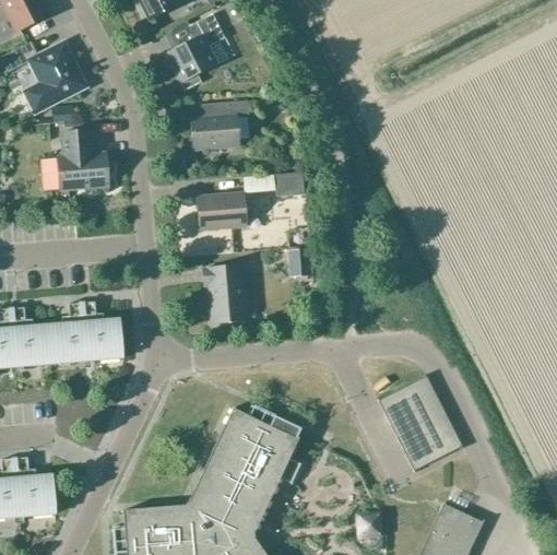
[(48,15),(40,0),(0,0),(0,2),(1,2),(15,32),(48,15)]
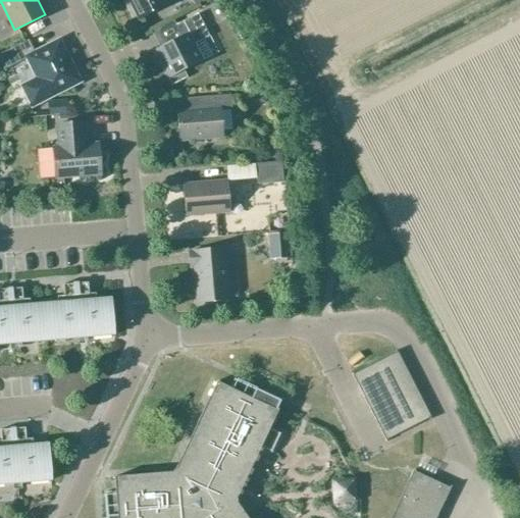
[(130,0),(131,1),(126,4),(134,17),(138,15),(139,18),(164,5),(161,0),(130,0)]
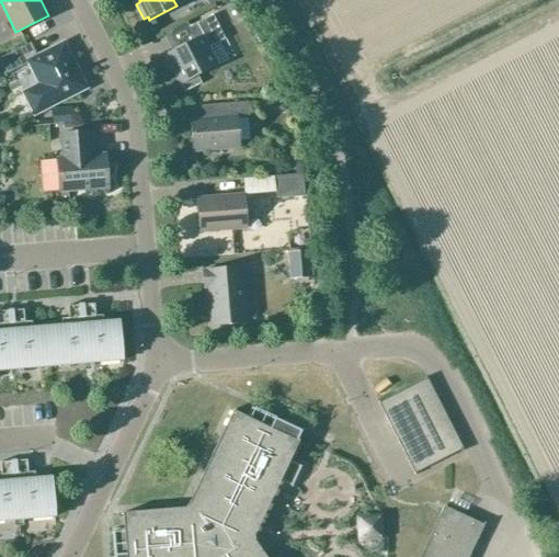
[(196,75),(216,64),(207,46),(225,38),(212,14),(189,26),(195,38),(167,54),(185,90),(201,82),(196,75)]
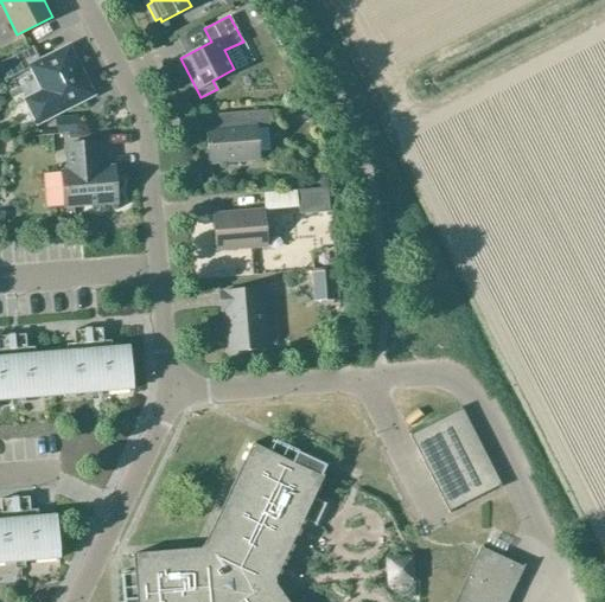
[(88,78),(83,77),(69,46),(40,61),(33,45),(0,62),(0,63),(7,79),(32,66),(44,90),(26,100),(38,122),(93,94),(90,90),(93,87),(88,78)]
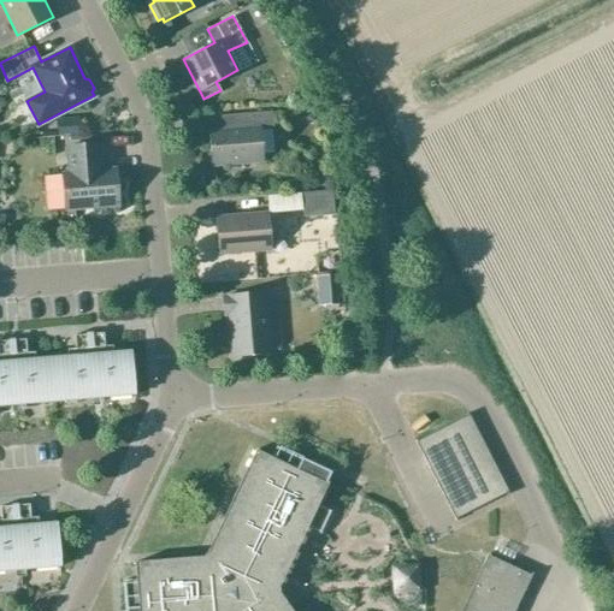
[(0,107),(5,119),(19,113),(10,94),(0,98),(0,107)]
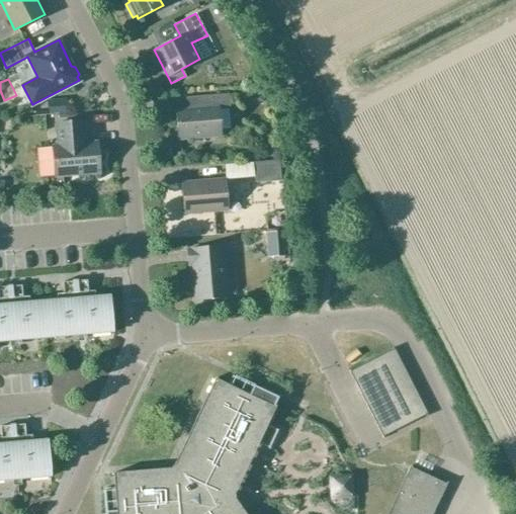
[(175,111),(178,138),(221,134),(219,108),(230,107),(229,93),(185,97),(186,110),(175,111)]
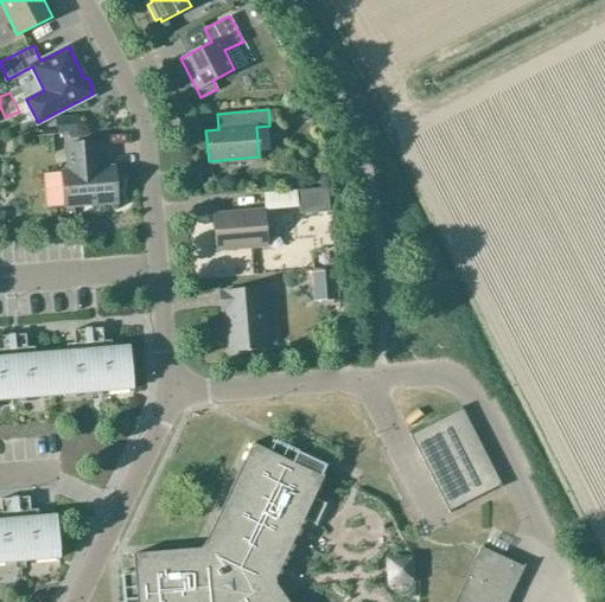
[(81,128),(80,114),(61,115),(62,129),(81,128)]
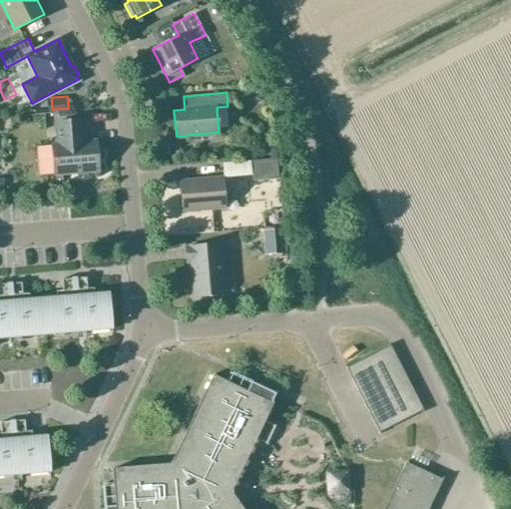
[(98,170),(96,139),(85,140),(83,119),(56,122),(58,143),(52,143),(55,174),(98,170)]
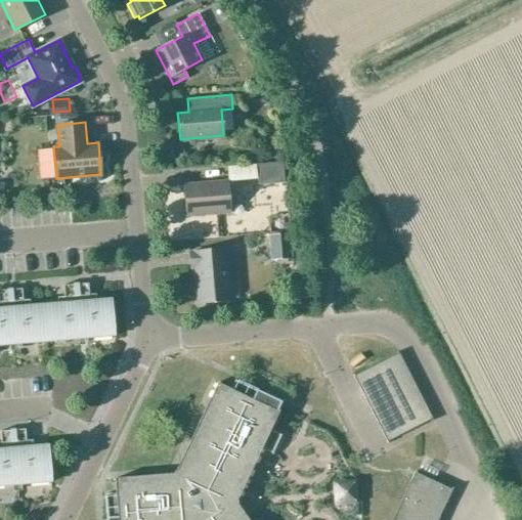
[(283,141),(270,142),(271,155),(284,154),(283,141)]
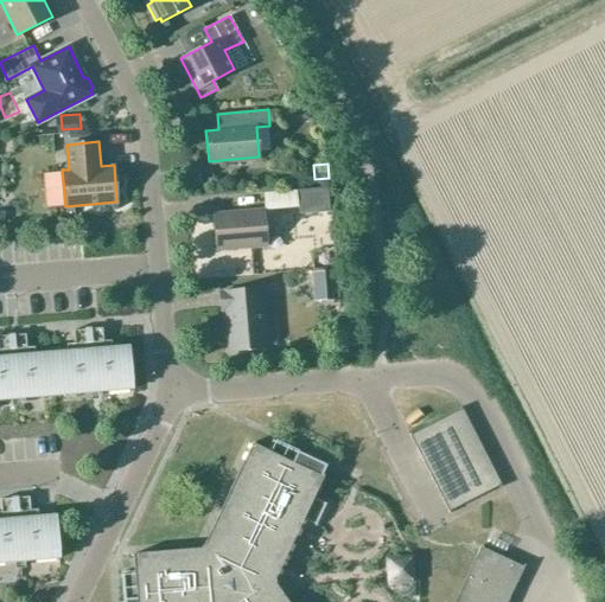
[(252,187),(253,204),(286,203),(286,185),(252,187)]
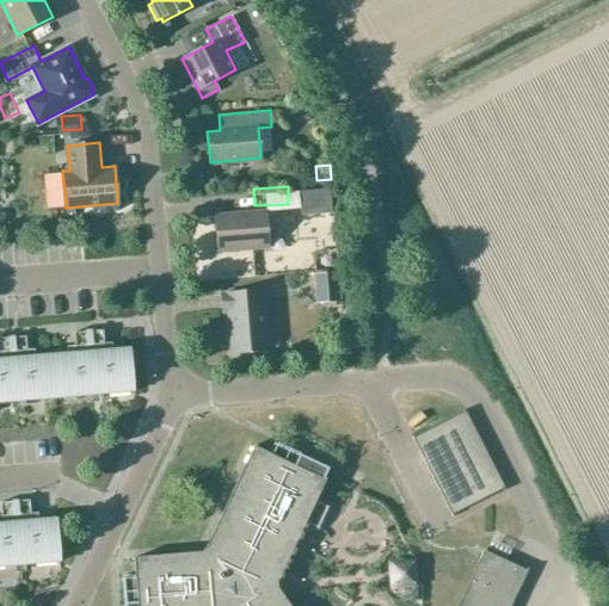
[(299,190),(301,214),(331,211),(330,187),(299,190)]
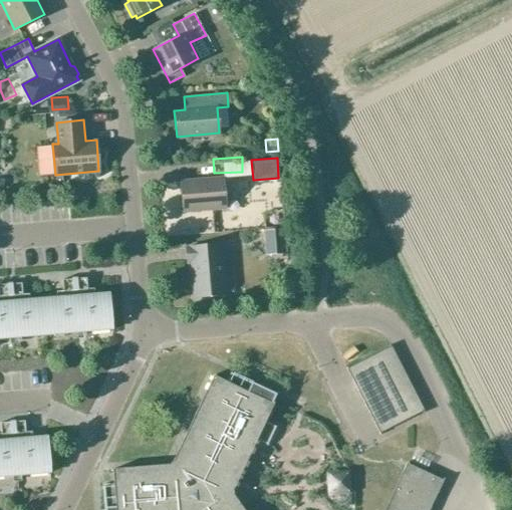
[(180,181),(183,211),(225,207),(222,177),(180,181)]
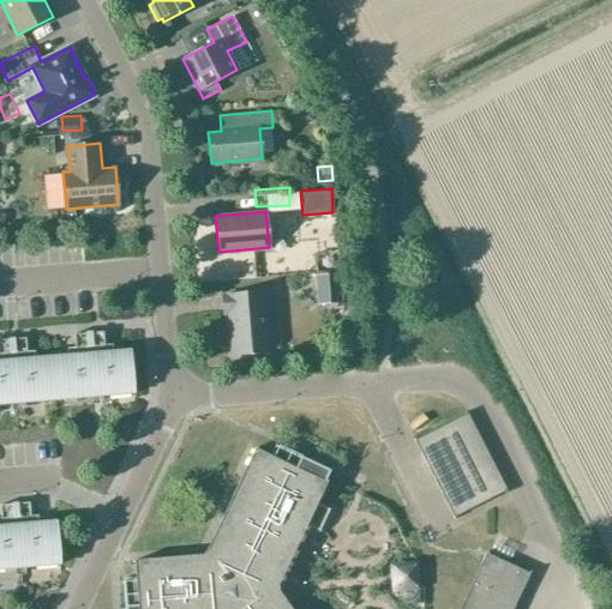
[(342,270),(317,272),(318,287),(343,285),(342,270)]
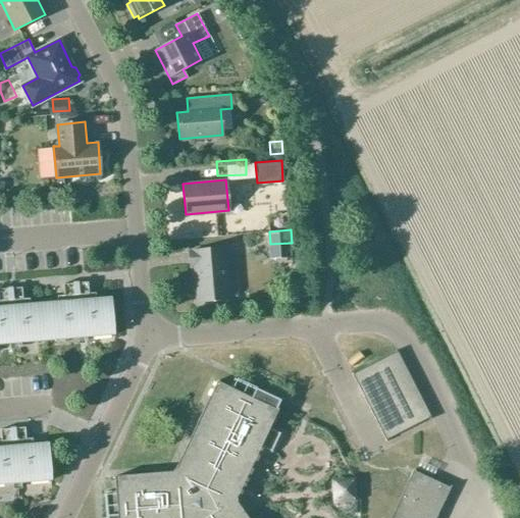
[(194,264),(197,301),(228,298),(224,248),(189,251),(190,265),(194,264)]
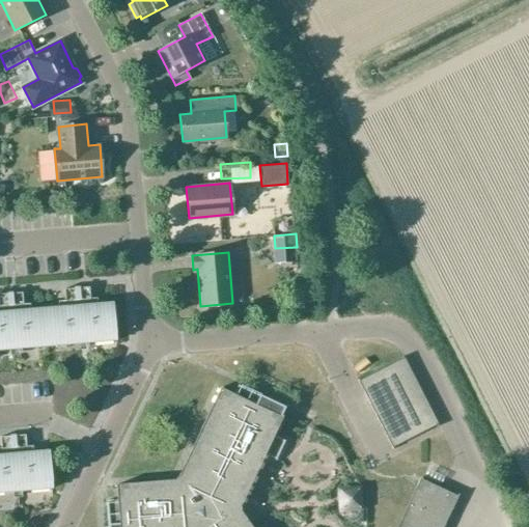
[(48,308),(51,344),(117,339),(114,303),(92,305),(91,285),(65,288),(66,306),(48,308)]
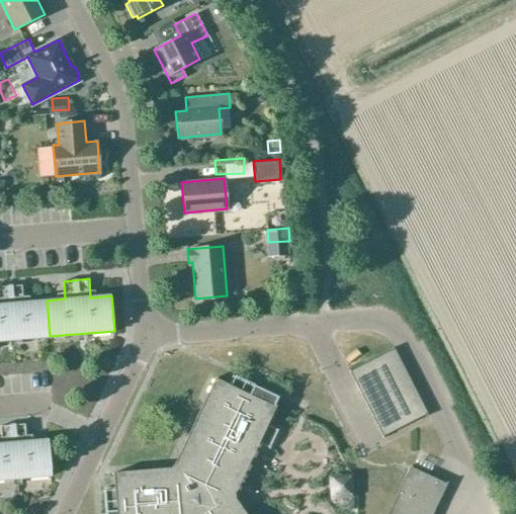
[(0,340),(50,336),(47,301),(23,303),(22,284),(0,285),(0,340)]
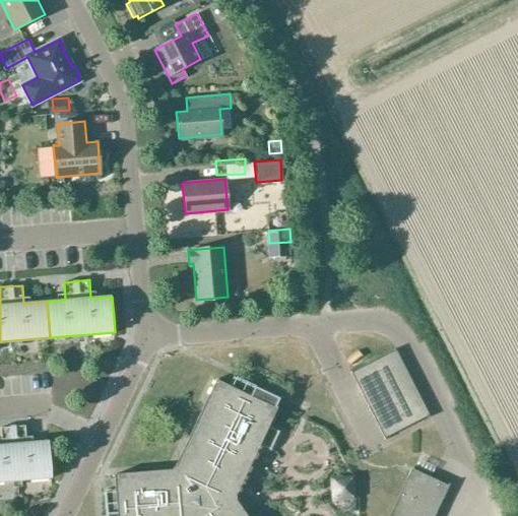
[(373,359),(379,370),(401,359),(395,346),(373,359)]
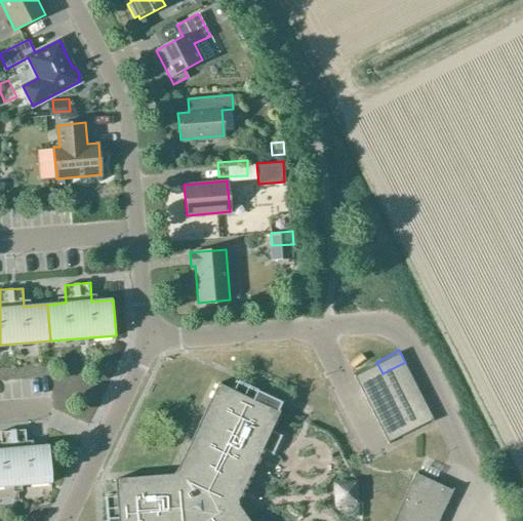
[(354,373),(359,385),(383,373),(376,362),(354,373)]
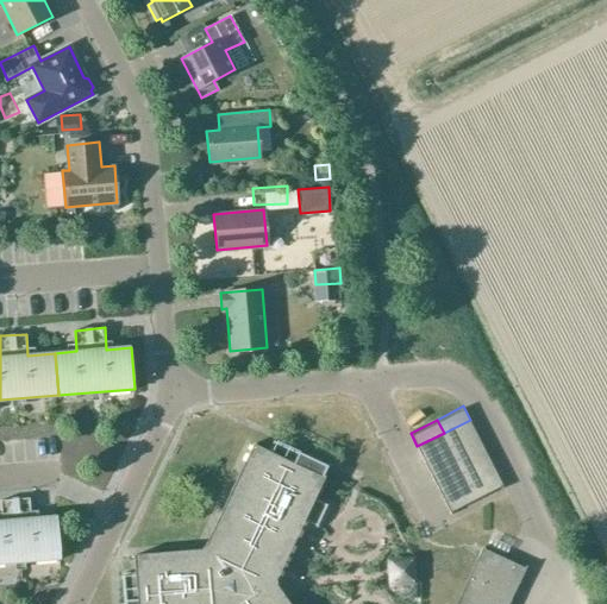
[(444,433),(450,446),(476,433),(470,420),(444,433)]
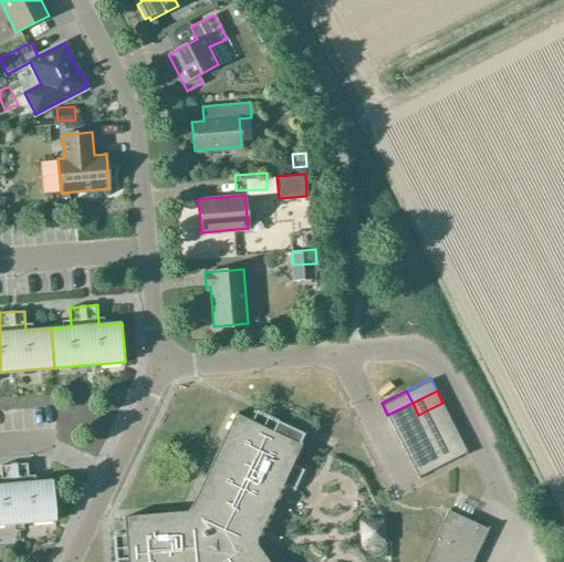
[(387,415),(394,427),(418,415),(413,403),(387,415)]
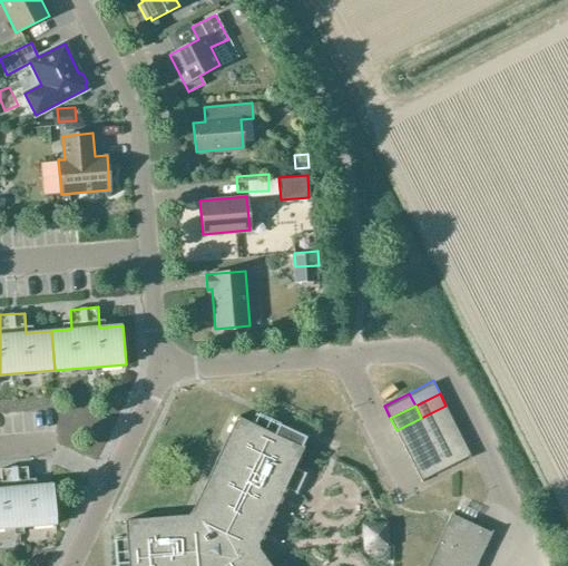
[(421,418),(428,430),(452,418),(446,406),(421,418)]
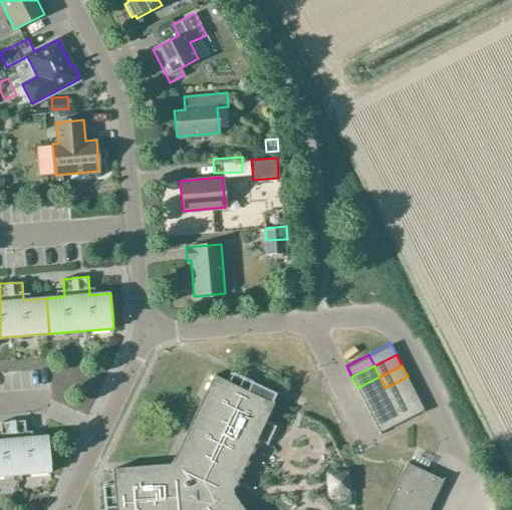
[(429,509),(445,477),(408,460),(384,509),(244,509),(232,493),(258,437),(269,442),(277,425),(267,420),(275,401),(274,400),(278,392),(232,370),(228,379),(216,374),(217,373),(216,372),(173,462),(112,467),(112,469),(113,469),(114,481),(104,482),(106,509),(429,509)]
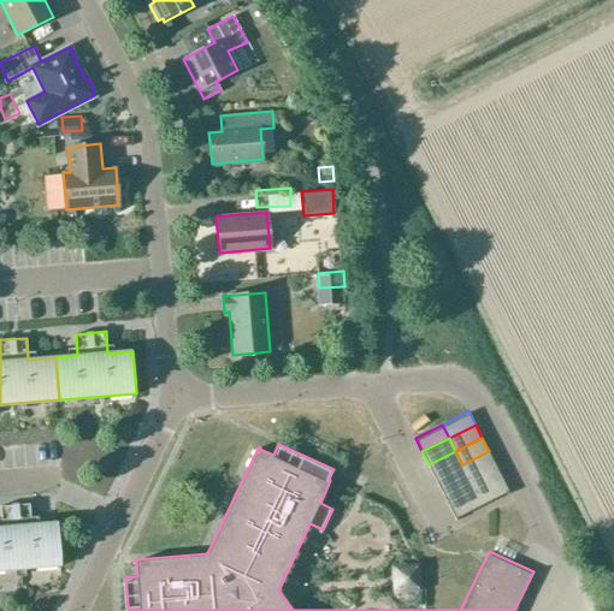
[(429,464),(436,479),(462,464),(455,451),(429,464)]
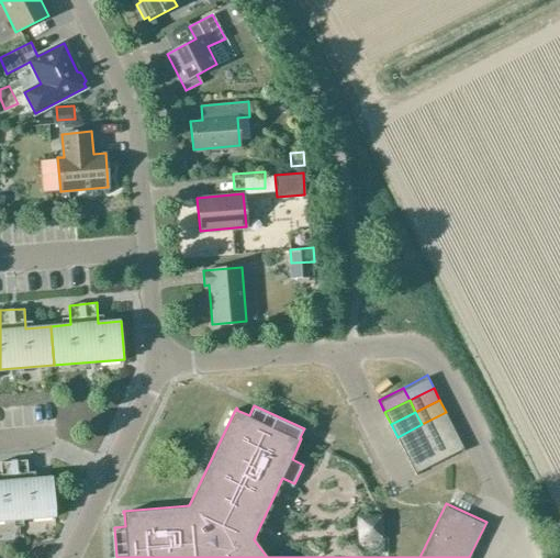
[(422,424),(428,437),(452,424),(446,412),(422,424)]
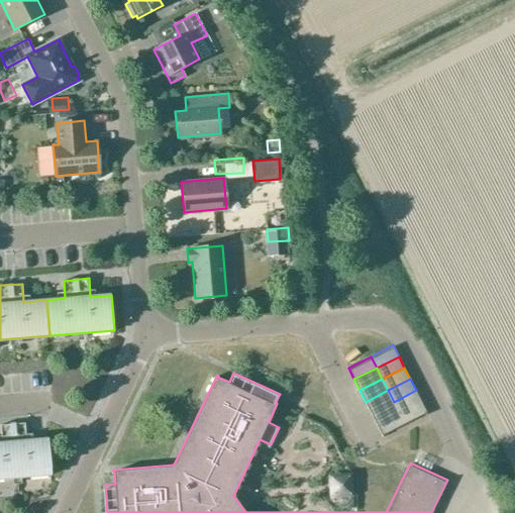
[(366,402),(372,413),(394,402),(388,390),(366,402)]
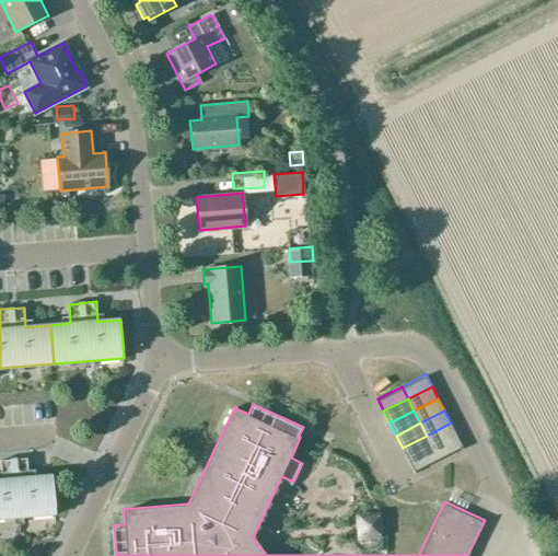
[(427,436),(432,448),(457,435),(451,423),(427,436)]
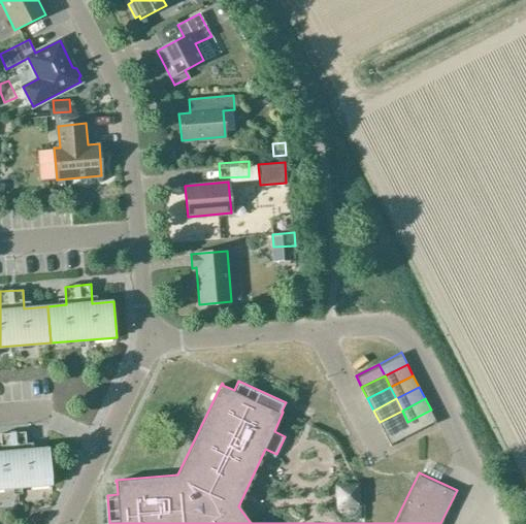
[(407,422),(414,433),(436,422),(431,410),(407,422)]
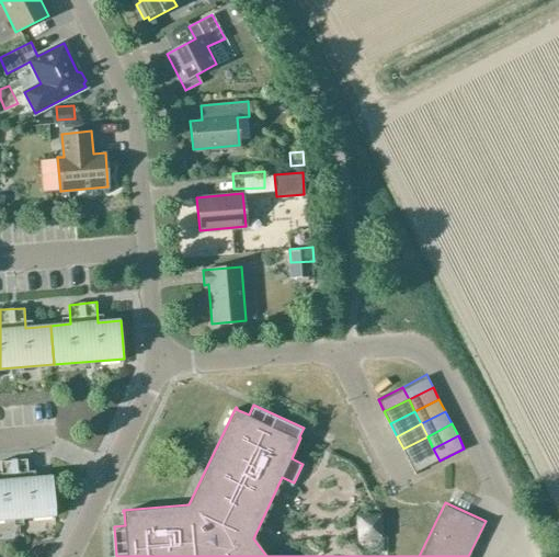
[(403,448),(409,461),(433,448),(428,436),(403,448)]
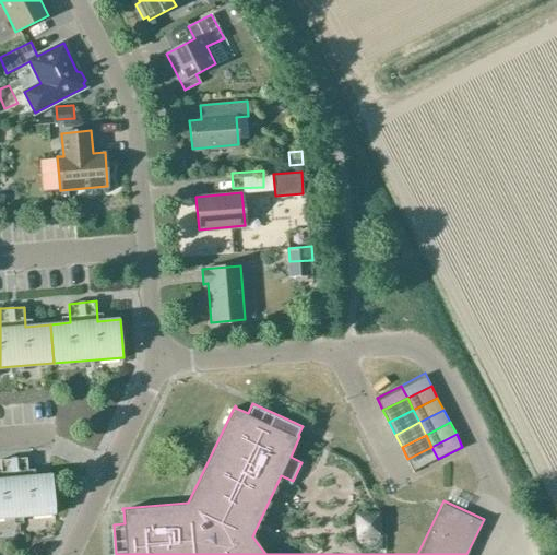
[(407,459),(414,471),(438,459),(431,447),(407,459)]
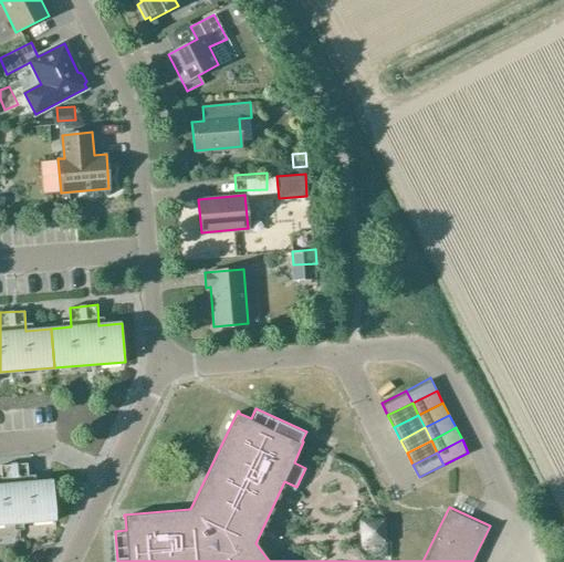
[(2,485),(0,485),(0,523),(55,519),(52,480),(30,482),(29,464),(1,466),(2,485)]
